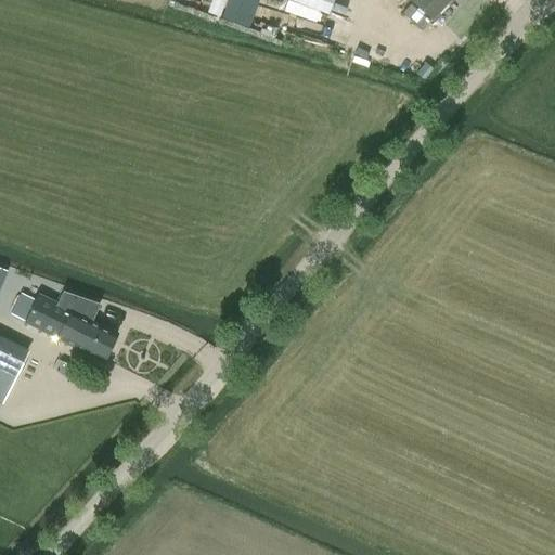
[(228,0),(222,17),(241,24),(247,27),(257,2),(257,0),(228,0)]
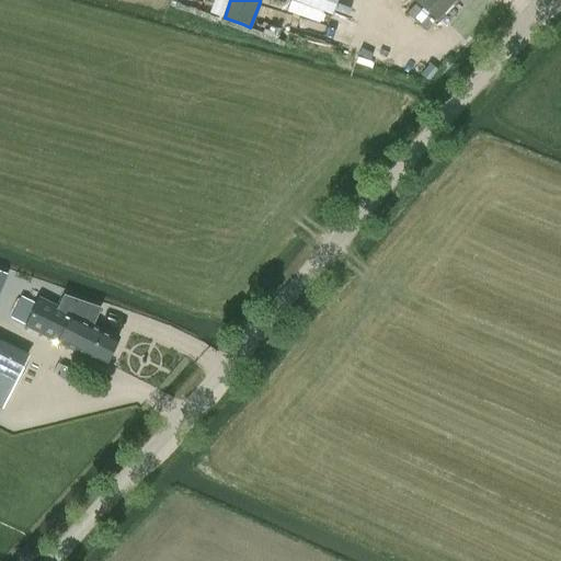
[(267,0),(263,13),(272,18),(278,2),(284,4),(285,0),(267,0)]
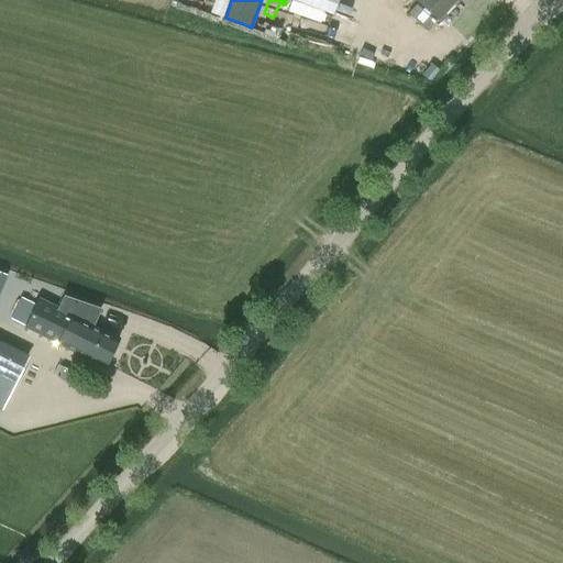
[(417,0),(438,19),(453,0),(417,0)]
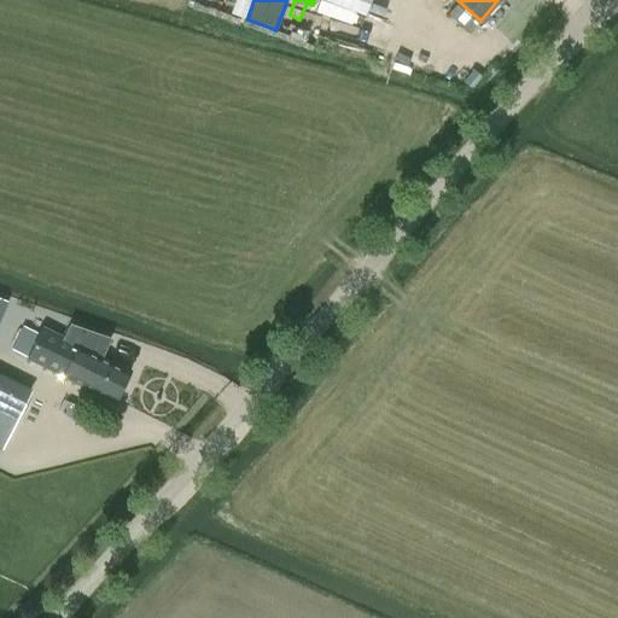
[(483,77),(482,76),(473,70),(464,82),(471,88),(473,89),(483,77)]
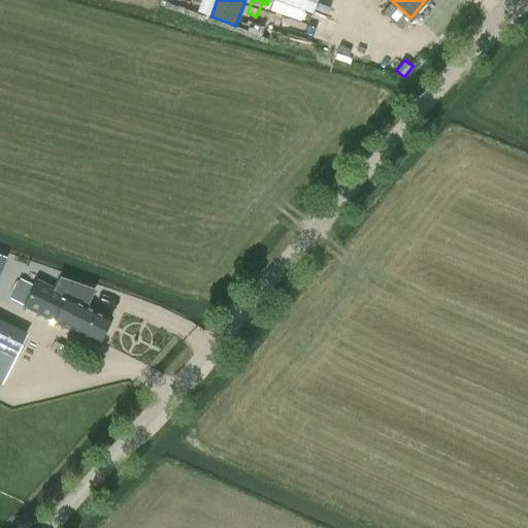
[(20,279),(10,299),(23,304),(23,306),(54,322),(97,343),(110,318),(85,305),(93,290),(60,278),(54,290),(35,279),(33,285),(20,279)]
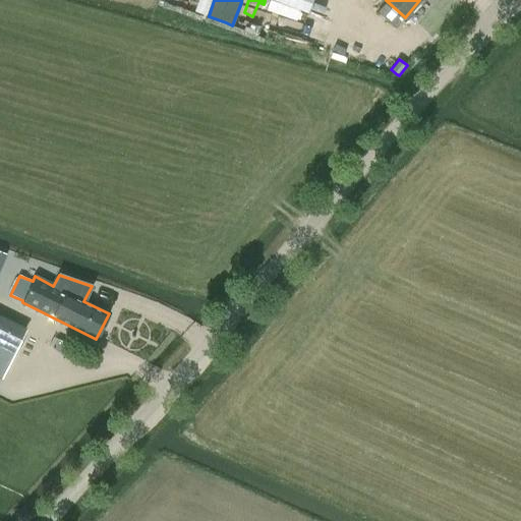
[(0,377),(2,379),(25,331),(0,316),(0,377)]
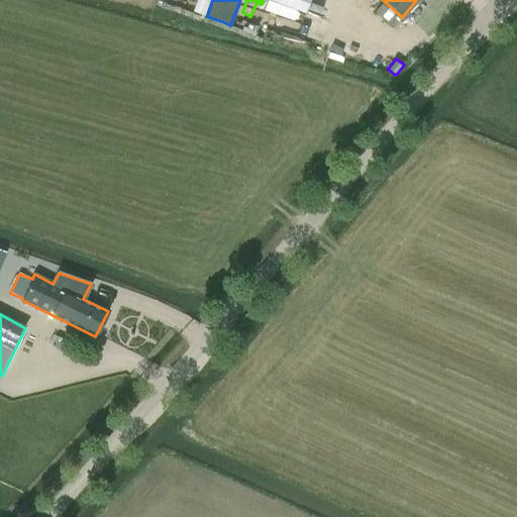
[(63,351),(67,341),(58,337),(53,347),(63,351)]
